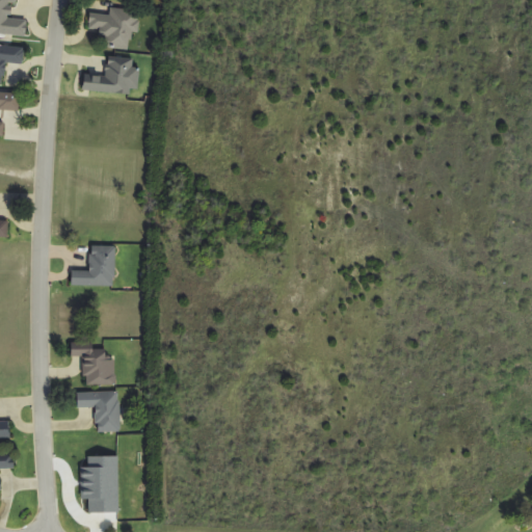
[(0,0),(0,34),(28,35),(29,0),(0,0)]
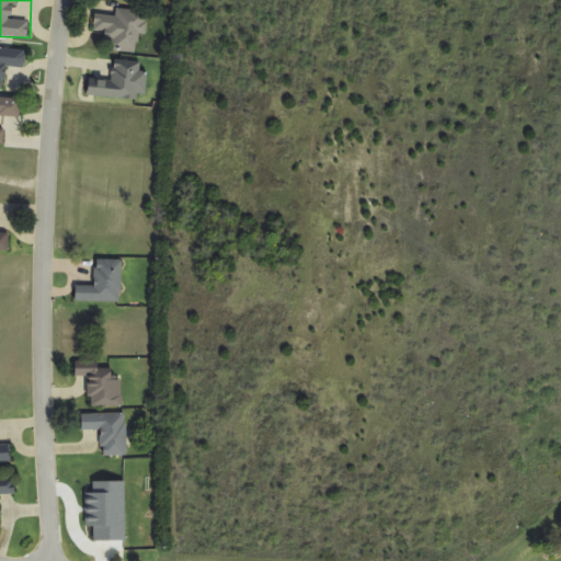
[(147,35),(148,11),(116,9),(116,15),(95,14),(94,33),(112,34),(112,50),(138,53),(139,35),(147,35)]
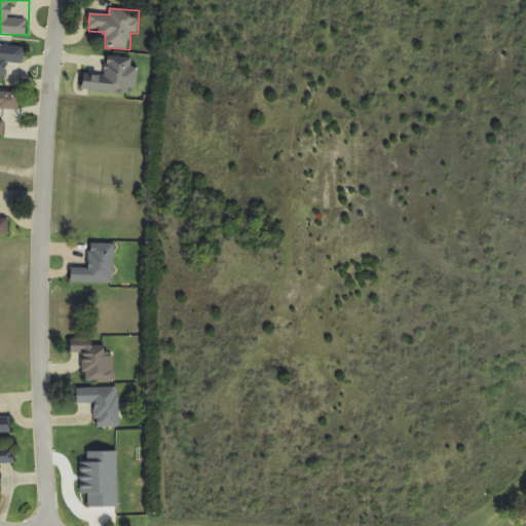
[(0,41),(0,87),(24,88),(25,42),(0,41)]
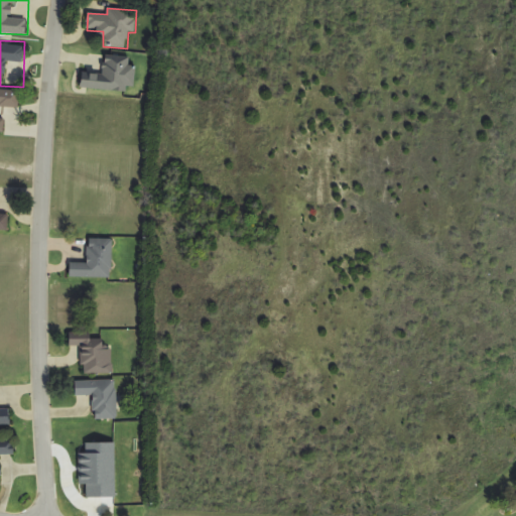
[(0,90),(0,135),(15,136),(17,91),(0,90)]
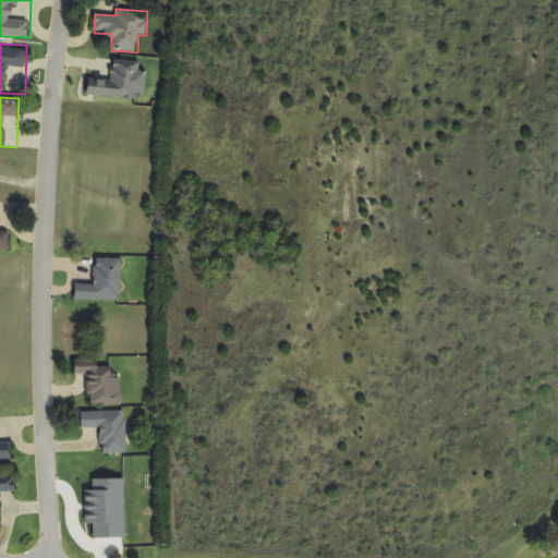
[(0,230),(11,231),(10,251),(0,250),(0,230)]
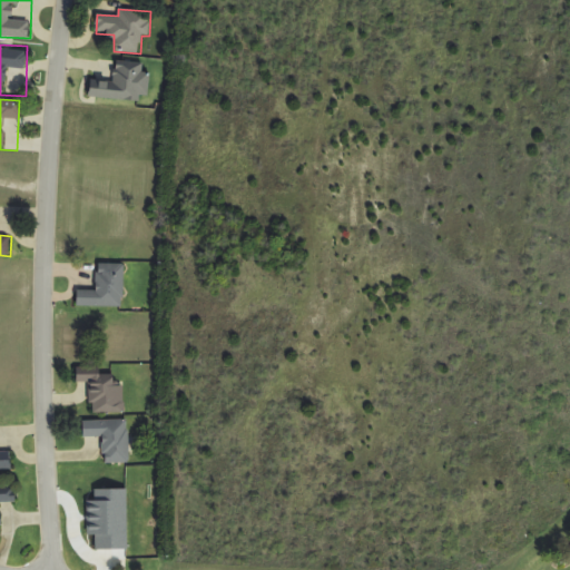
[(124,307),(125,265),(98,264),(98,292),(78,291),(77,306),(124,307)]
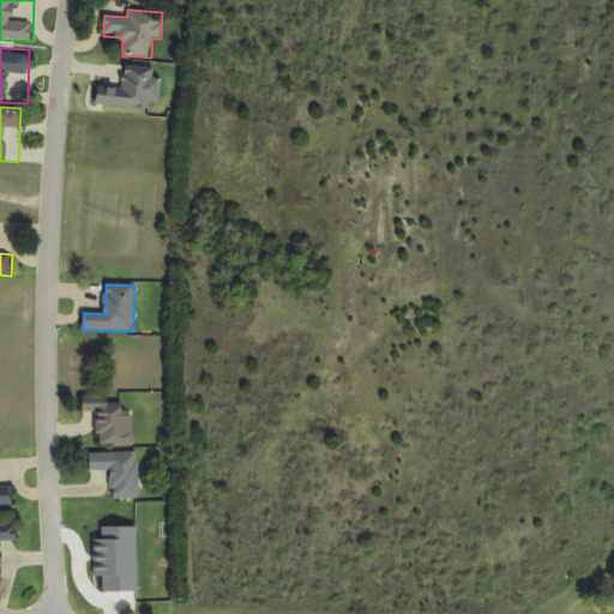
[(98,446),(134,446),(134,415),(124,415),(124,405),(84,405),(84,414),(98,414),(98,446)]
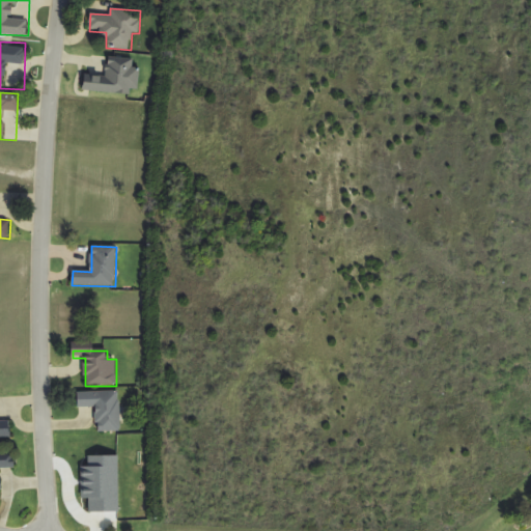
[(120,392),(78,392),(78,409),(96,408),(98,432),(120,431),(120,392)]
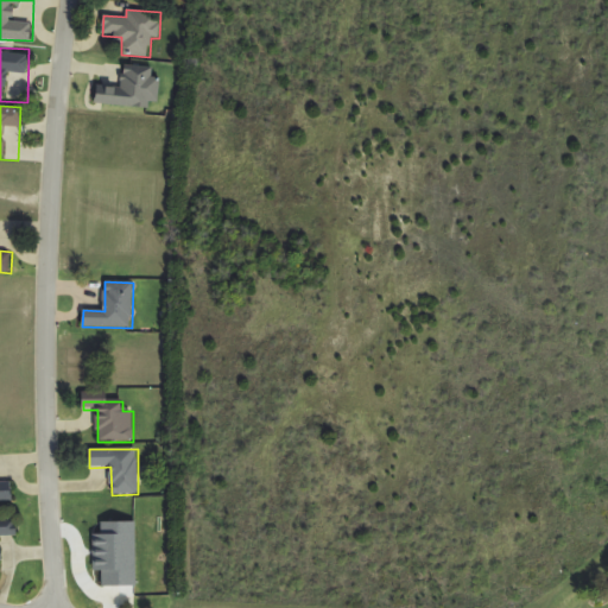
[(0,501),(13,501),(12,485),(0,485),(0,501)]
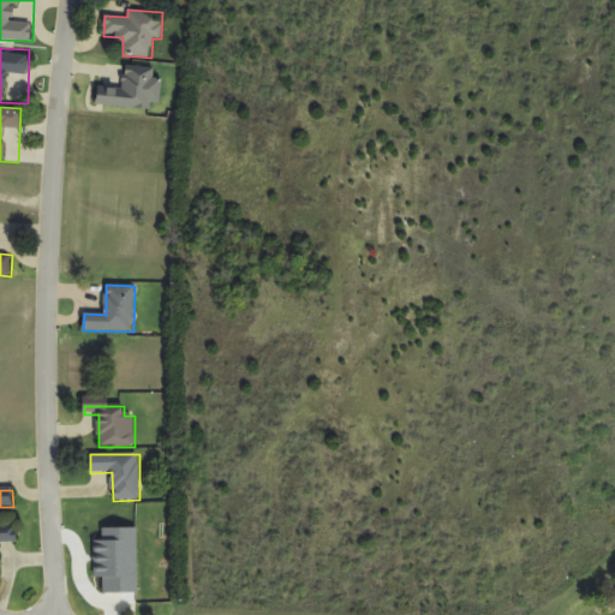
[(0,578),(1,579),(0,548),(0,542),(18,542),(17,519),(0,519),(0,578)]
